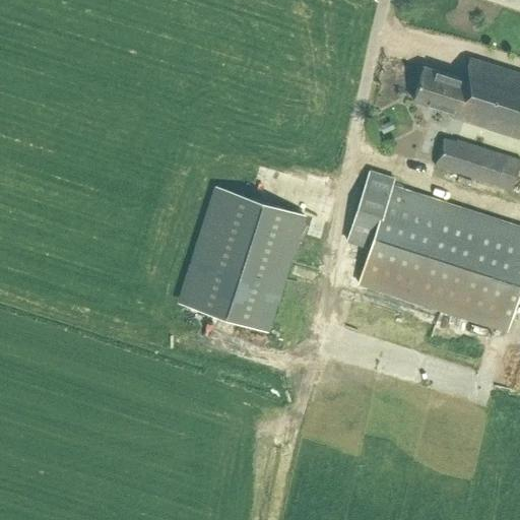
[(519,71),(470,57),(464,77),(424,65),(413,98),(453,110),(451,115),(519,135),(519,71)]
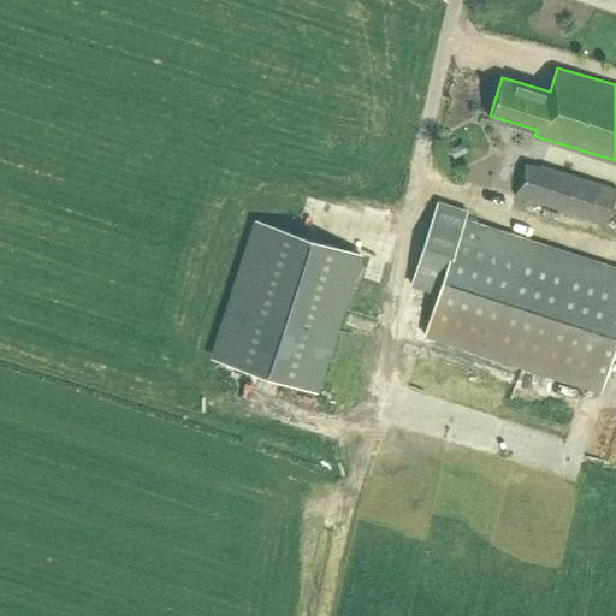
[(605,226),(615,194),(525,164),(514,196),(605,226)]
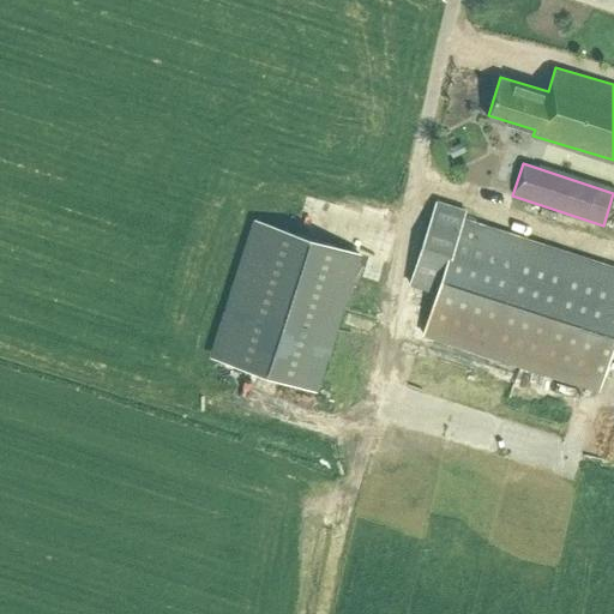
[(596,391),(613,333),(613,265),(462,216),(464,209),(435,199),(408,283),(435,292),(421,333),(596,391)]
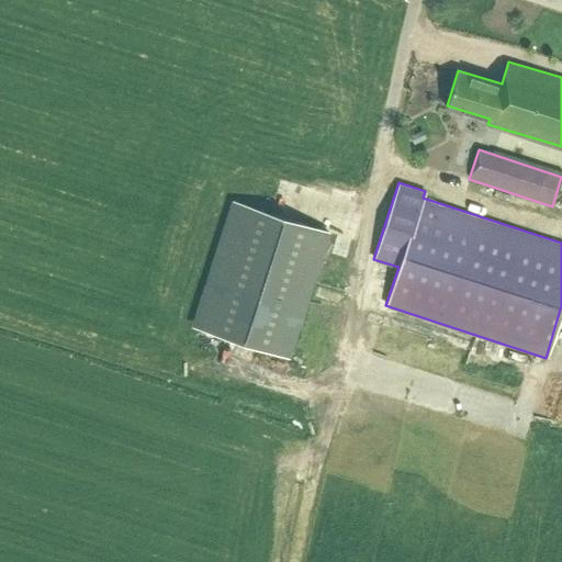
[(513,209),(516,198),(494,192),(491,203),(513,209)]
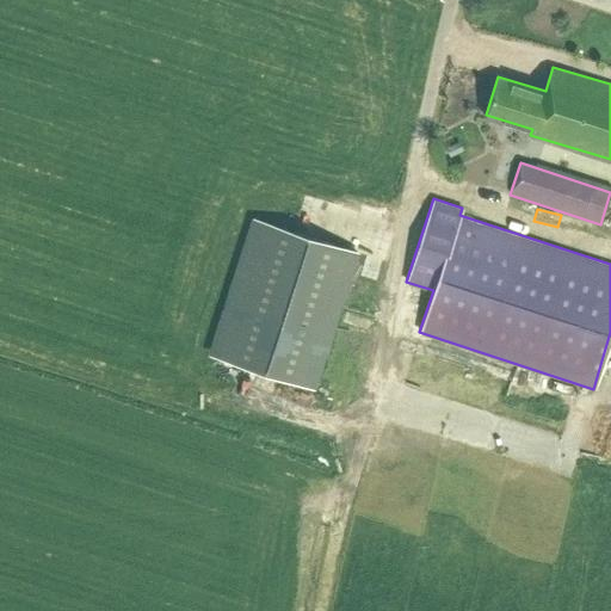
[(213,356),(314,388),(357,252),(257,220),(213,356)]
